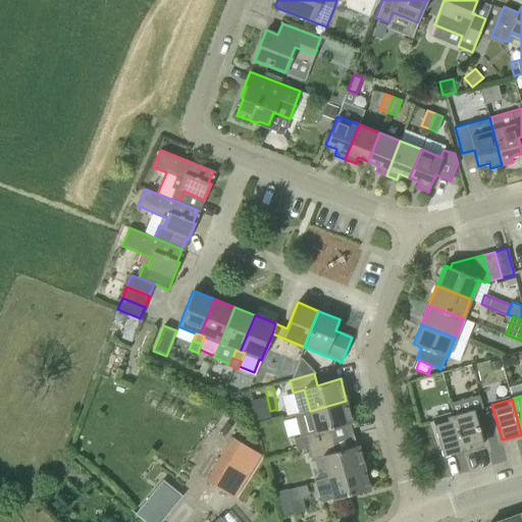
[(346,401),(310,411),(294,415),(300,435),(295,436),(299,450),(308,447),(332,440),(329,429),(352,423),(346,401)]
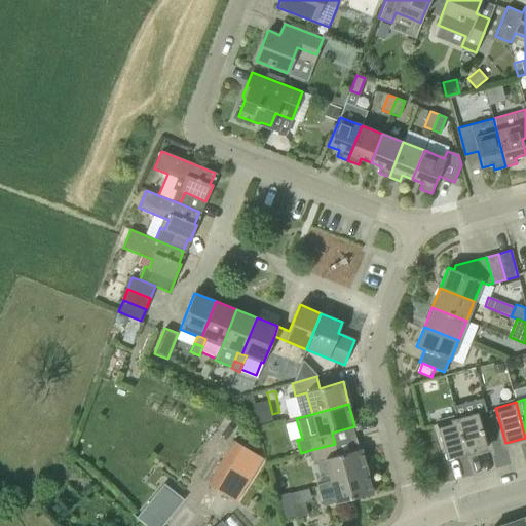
[(466,454),(487,448),(477,412),(456,418),(466,454)]
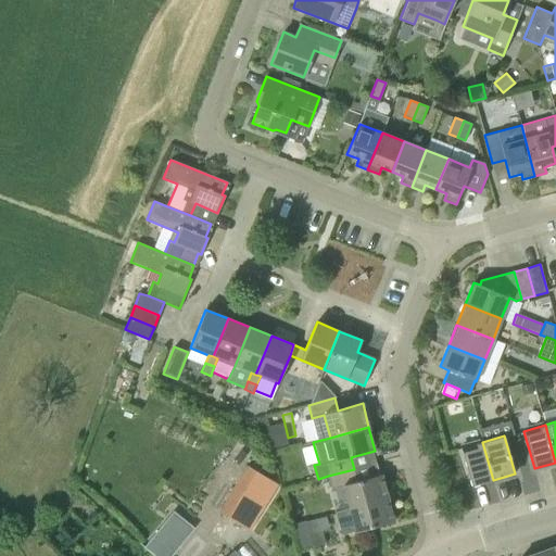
[(471,485),(493,480),(482,442),(460,447),(471,485)]
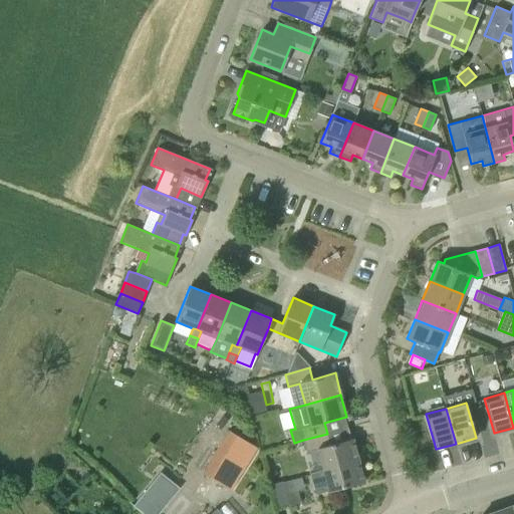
[(330,445),(327,434),(303,440),(306,452),(317,449),(323,470),(358,461),(352,439),(330,445)]
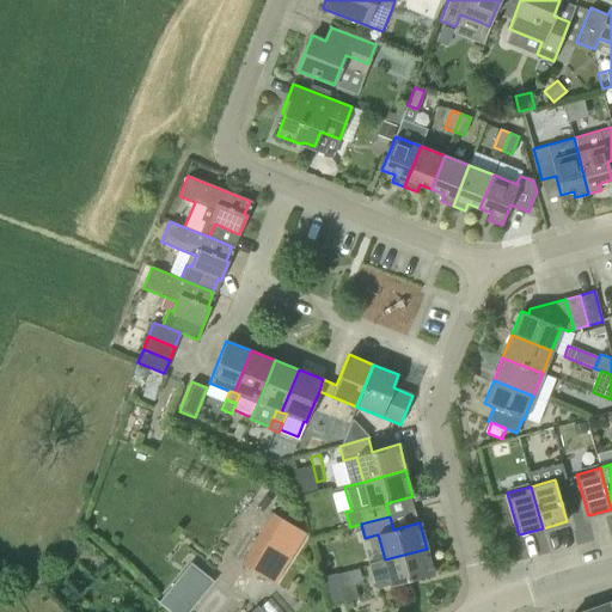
[(243,561),(273,577),(292,550),(262,531),(243,561)]
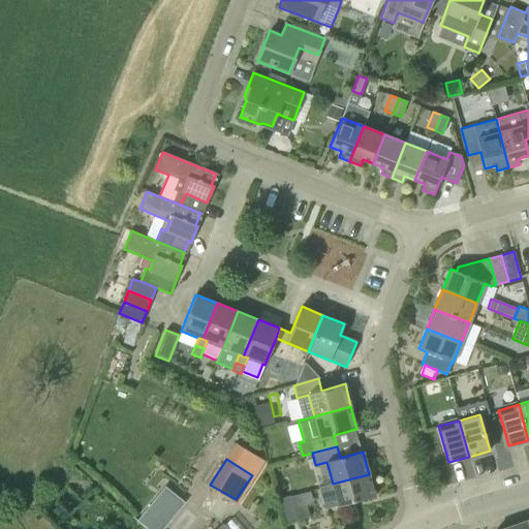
[(339,506),(375,496),(369,474),(333,484),(339,506)]
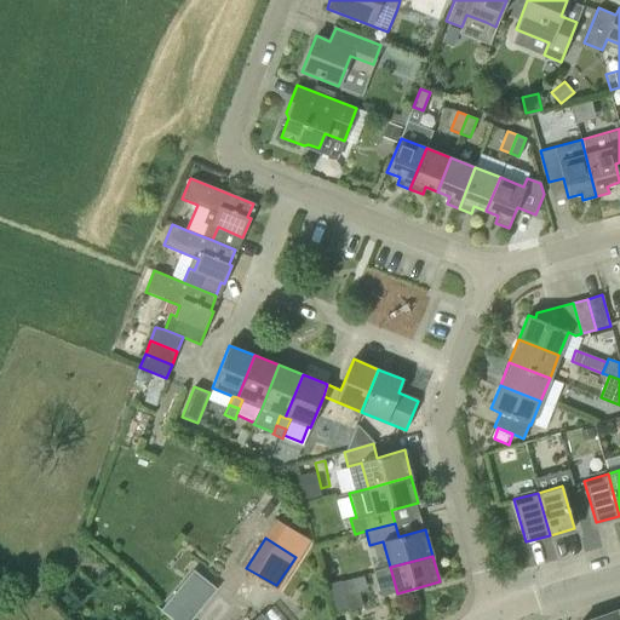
[(173,619),(188,619),(214,587),(197,573),(165,613),(173,619)]
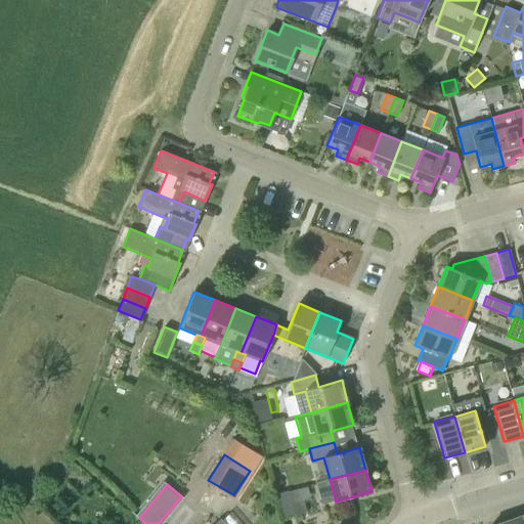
[(282,519),(294,516),(288,491),(275,494),(282,519)]
